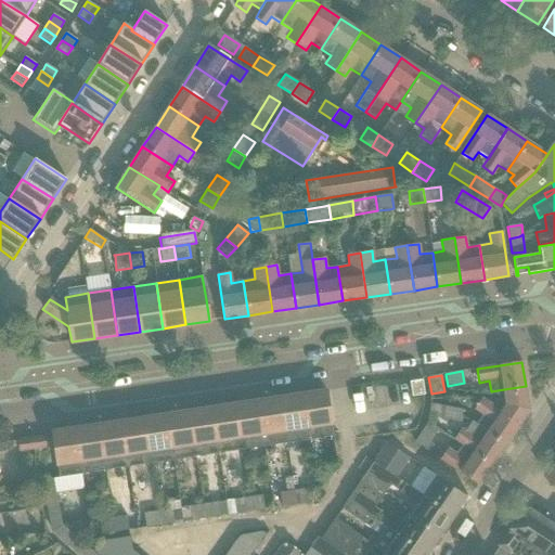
[(422,379),(409,382),(412,397),(424,395),(422,379)]
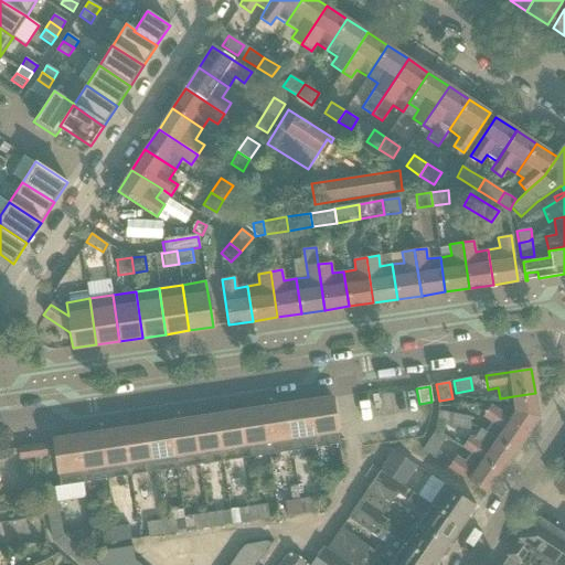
[(504,407),(500,413),(510,419),(511,419),(530,433),(539,418),(535,393),(513,396),(514,406),(504,407)]
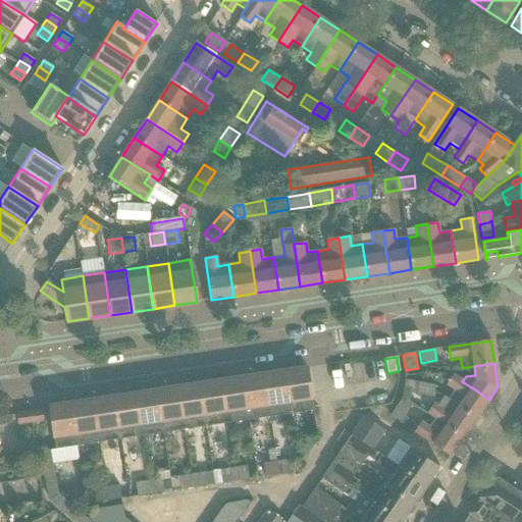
[(313,411),(311,395),(307,368),(284,371),(291,414),(313,411)]
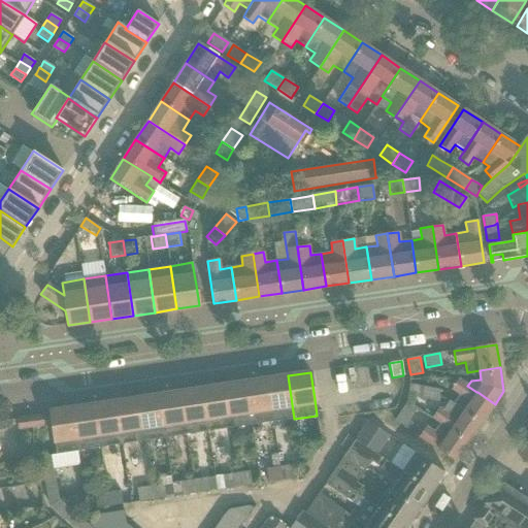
[(294,419),(288,375),(266,378),(273,422),(294,419)]
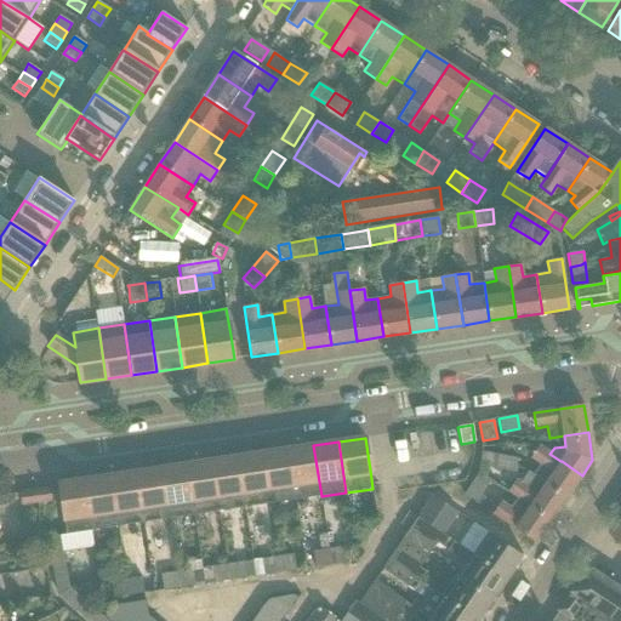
[(322,496),(313,445),(289,449),(296,501),(322,496)]
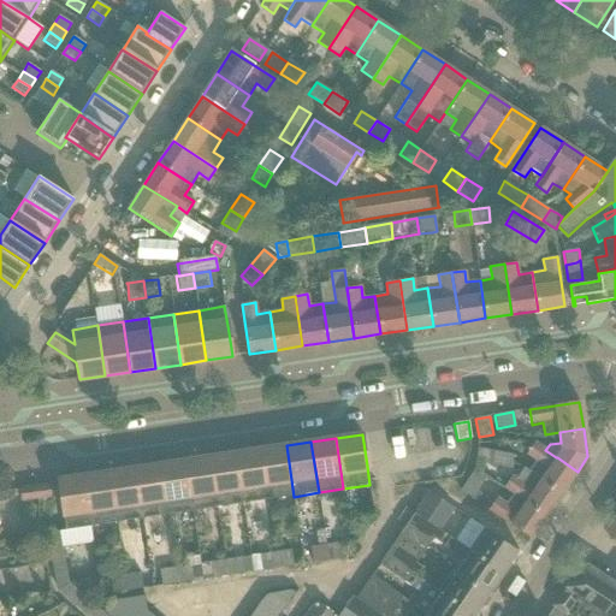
[(534,443),(527,455),(537,461),(529,472),(562,493),(578,472),(557,457),(556,457),(545,450),(534,443)]
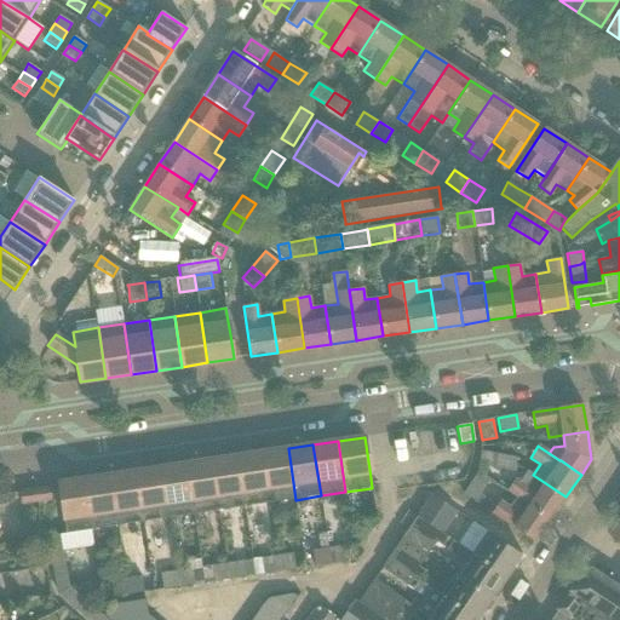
[(270,504),(296,500),(288,448),(262,452),(270,504)]
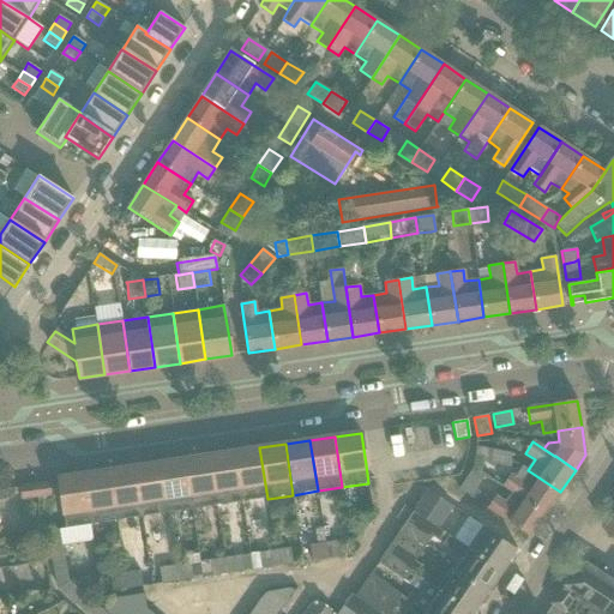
[(259,447),(235,451),(242,503),(268,499),(259,447)]
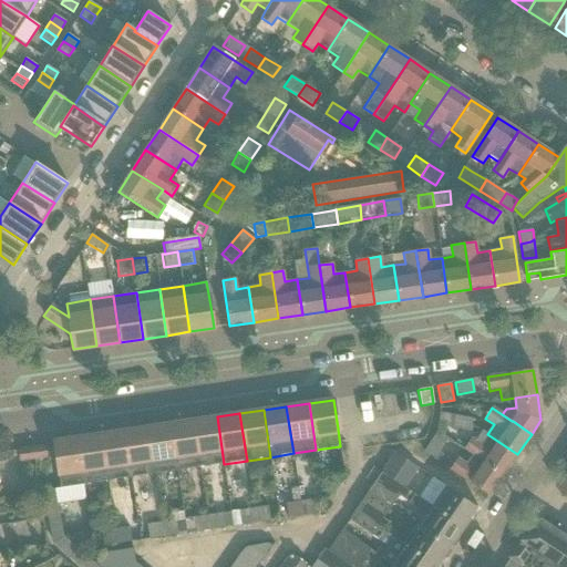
[(440,413),(439,420),(471,425),(473,419),(440,413)]
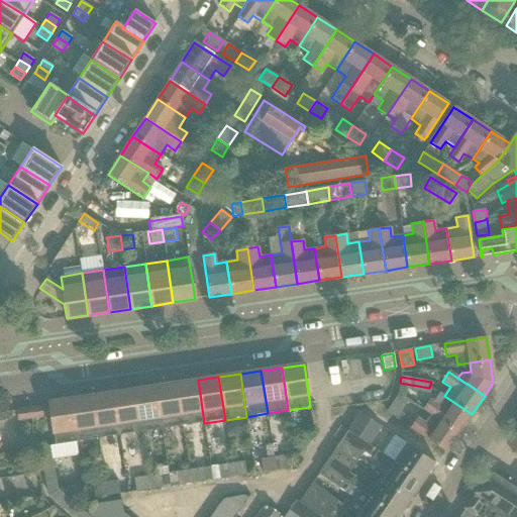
[(177,384),(183,426),(204,423),(198,380),(177,384)]
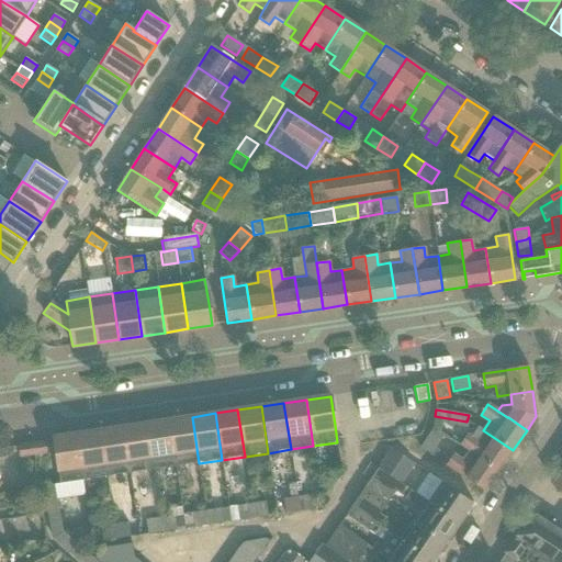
[(435,416),(434,422),(465,428),(467,422),(435,416)]
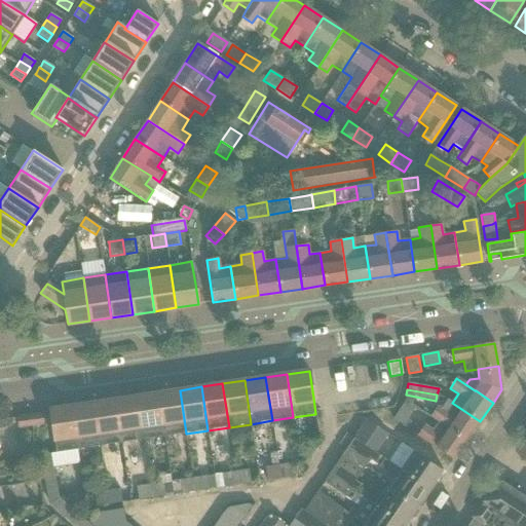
[(180,390),(157,393),(163,437),(186,434),(180,390)]
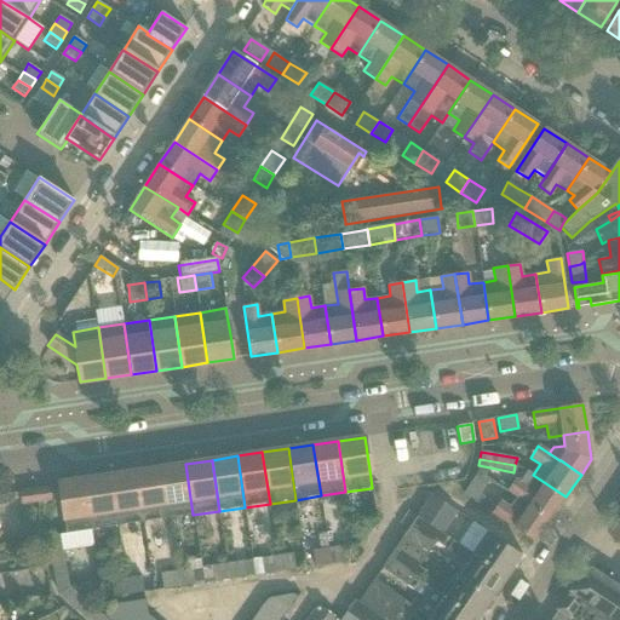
[(185,464),(160,468),(168,518),(193,515),(185,464)]
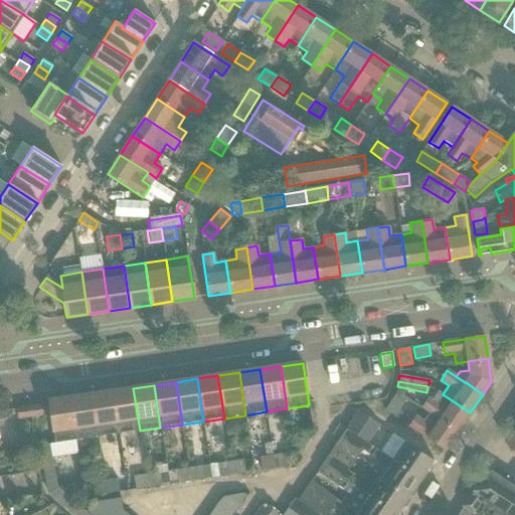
[(119,434),(140,431),(133,388),(112,391),(119,434)]
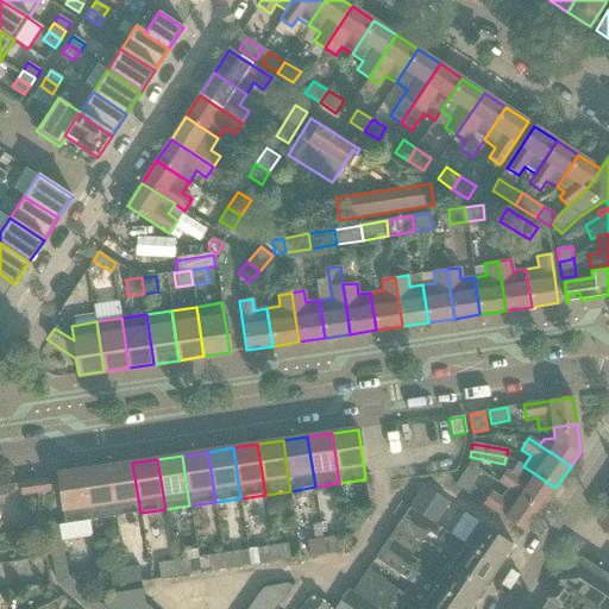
[(132,463),(107,466),(115,516),(140,513),(132,463)]
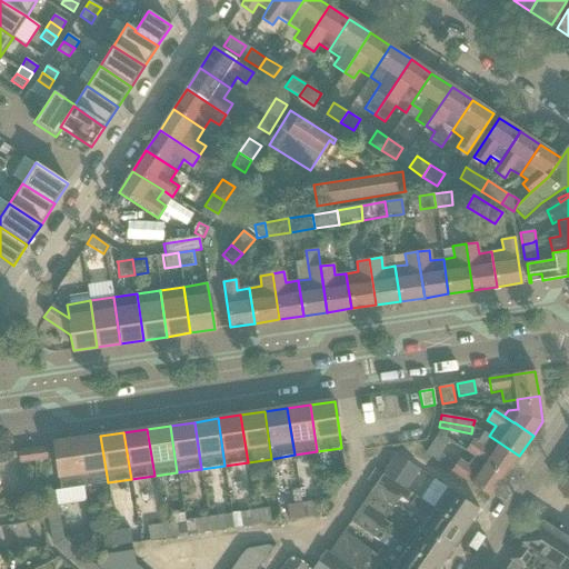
[(473,439),(466,451),(473,457),(486,465),(486,463),(505,477),(519,456),(489,436),(483,432),(477,441),(473,439)]
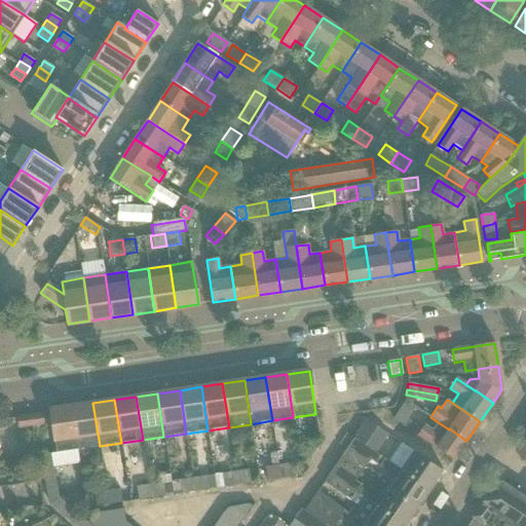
[(92,403),(72,406),(78,450),(100,446),(92,403)]
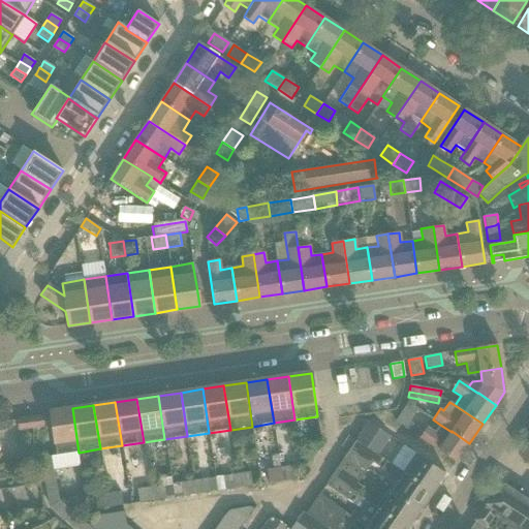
[(72,408),(50,411),(50,415),(56,456),(79,453),(72,408)]
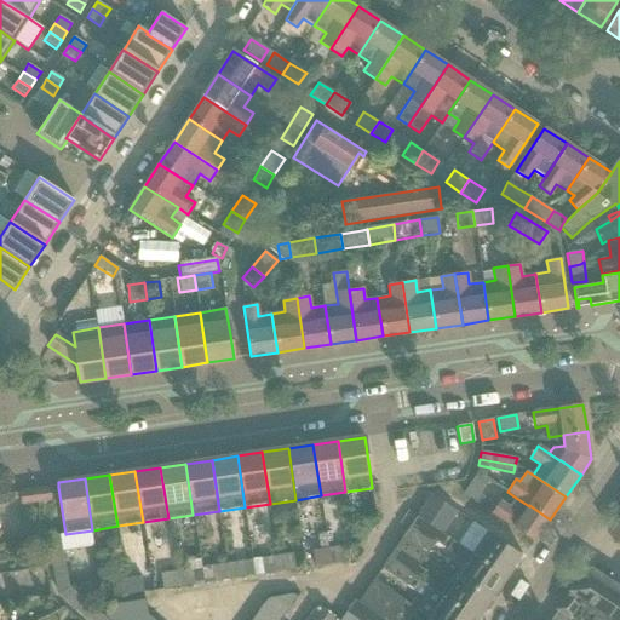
[(474,478),(464,494),(475,501),(482,492),(486,487),(474,478)]
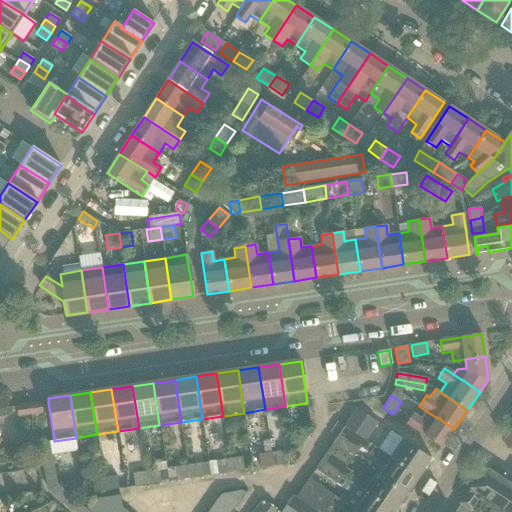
[(42,403),(17,407),(18,416),(44,413),(42,403)]
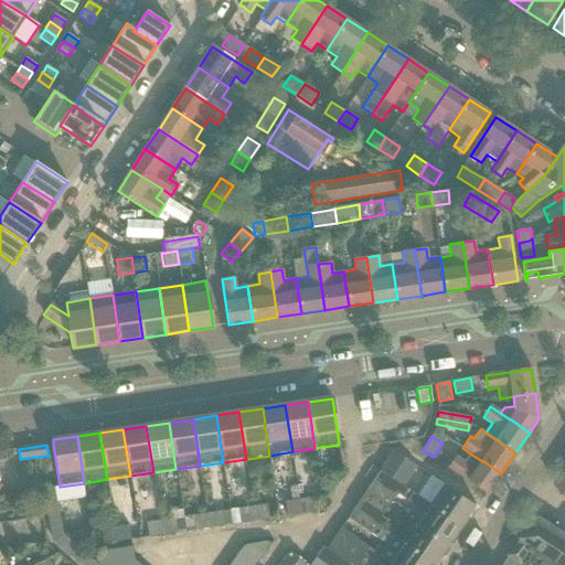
[(393,450),(380,469),(404,486),(417,467),(393,450)]
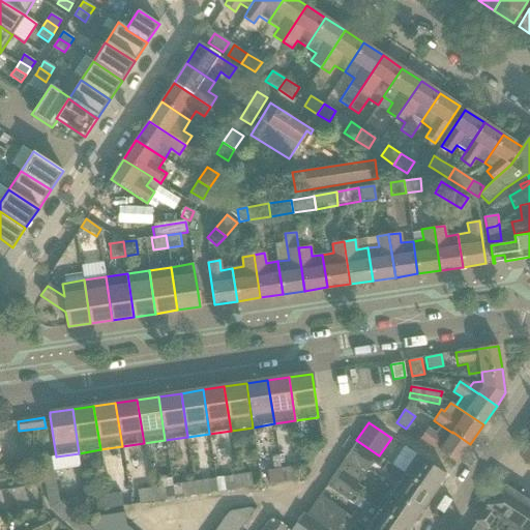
[(428,429),(420,439),(440,452),(457,464),(470,444),(452,432),(452,433),(441,425),(436,434),(428,429)]
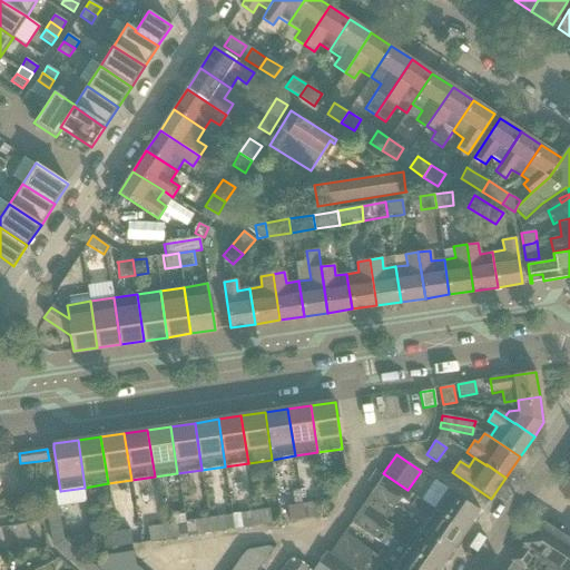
[(383,475),(370,494),(393,510),(394,507),(401,498),(406,501),(411,494),(383,475)]
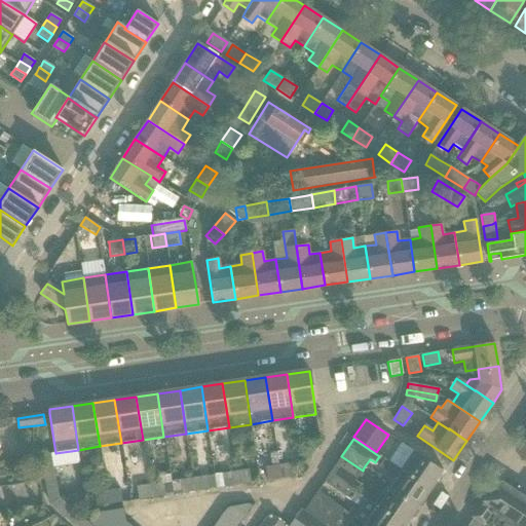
[(299,454),(306,459),(315,445),(307,441),(299,454)]
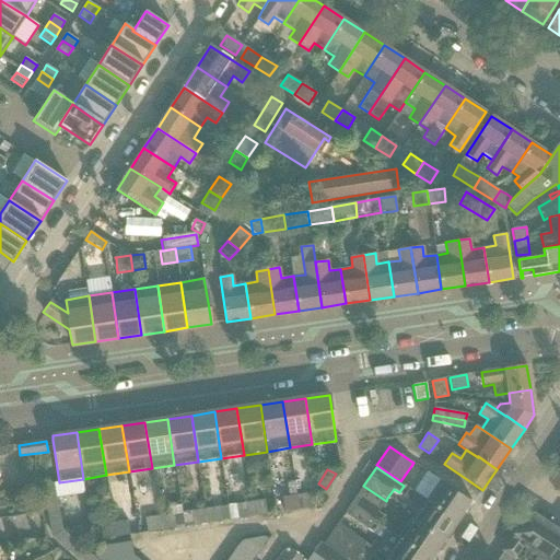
[(559,469),(550,483),(559,490),(559,469)]
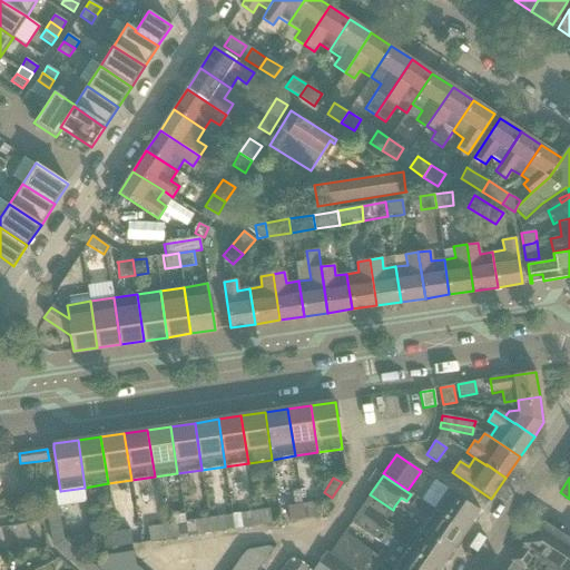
[(448,490),(434,510),(465,531),(471,522),(475,523),(482,513),(448,490)]
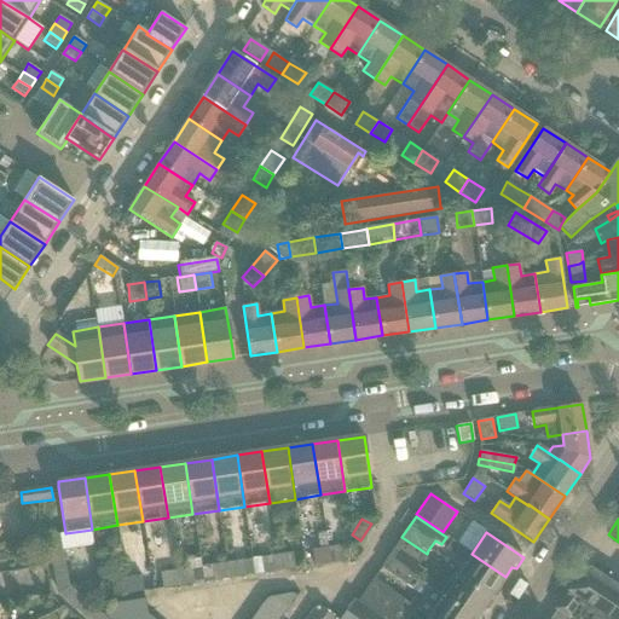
[(58,534),(46,537),(50,553),(62,550),(58,534)]
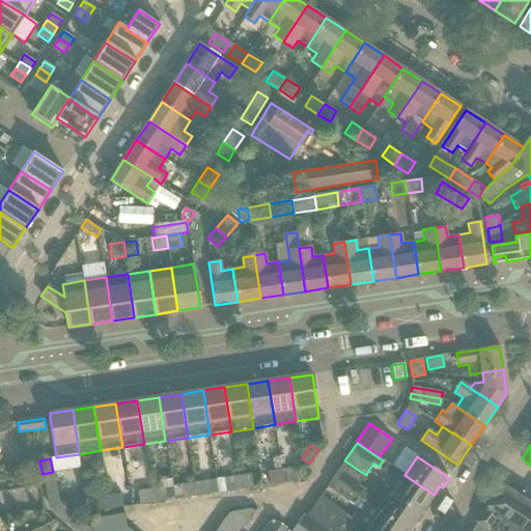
[(344,460),(332,478),(360,498),(364,492),(358,487),(366,475),(344,460)]
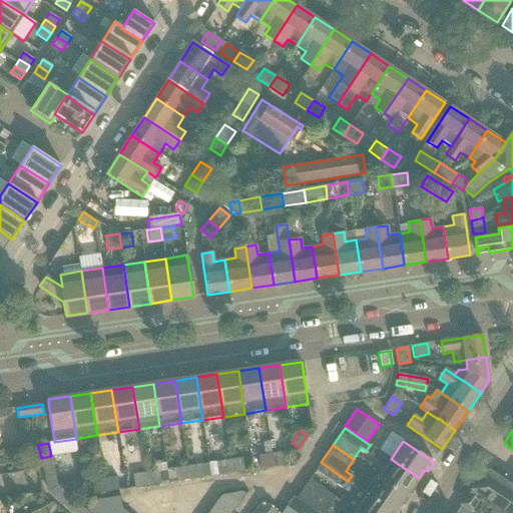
[(386,466),(379,476),(407,496),(408,494),(411,495),(415,489),(414,485),(419,478),(391,459),(375,448),(369,455),(386,466)]
